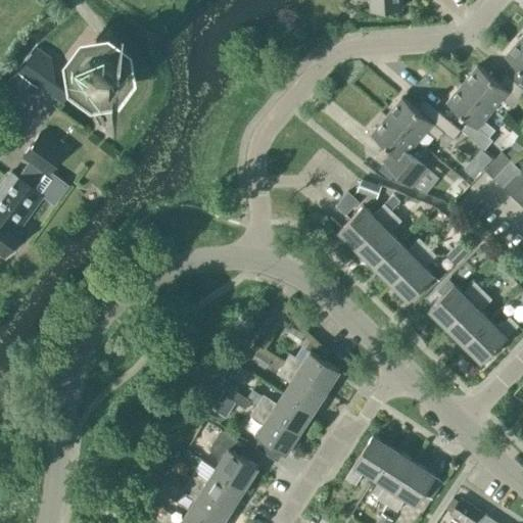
[(370,0),(371,9),(400,7),(400,0),(370,0)]
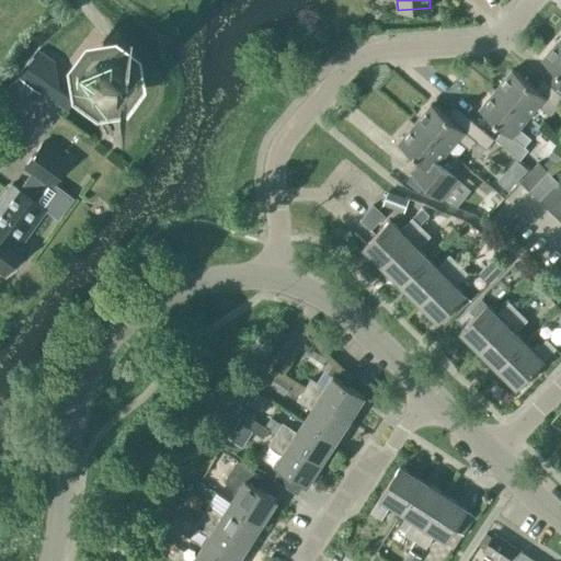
[(41,39),(21,64),(67,101),(75,92),(59,79),(55,52),(41,39)]
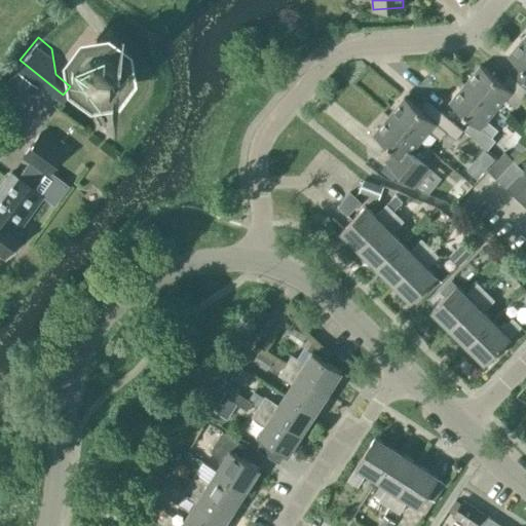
[(525,86),(525,39),(523,37),(508,55),(525,70),(525,79),(522,83),(525,86)]
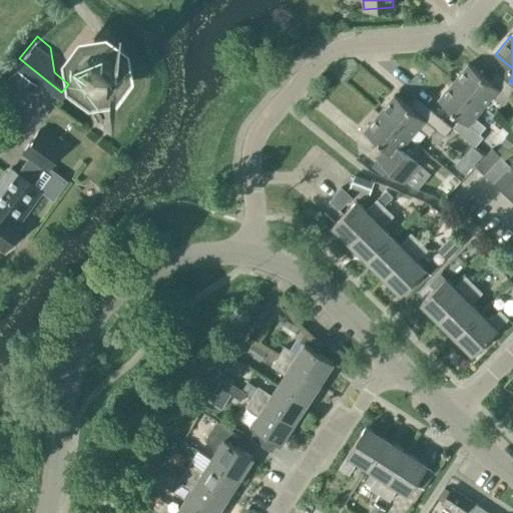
[(106,87),(115,75),(112,55),(102,47),(82,50),(73,62),(75,80),(87,90),(106,87)]
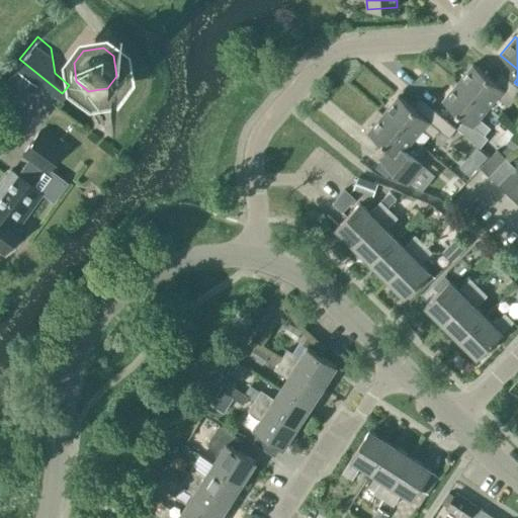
[(472,64),(457,82),(489,107),(497,97),(508,106),(517,94),(517,87),(502,73),(495,82),(472,64)]
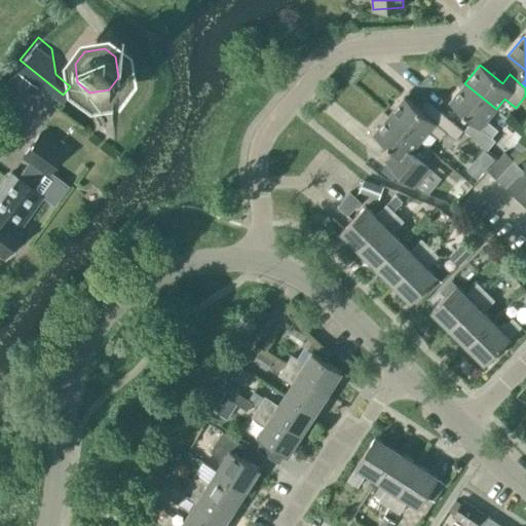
[(37,85),(15,70),(0,91),(0,106),(14,116),(37,85)]
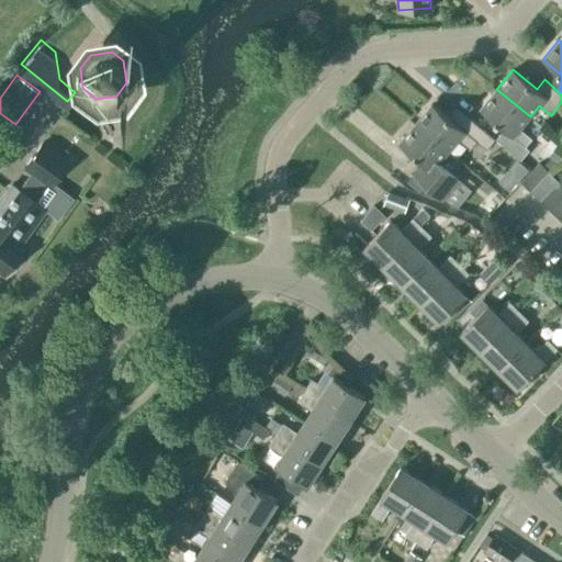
[(520,160),(529,149),(526,146),(532,138),(520,128),(530,116),(496,89),(480,109),(504,128),(495,139),(520,160)]
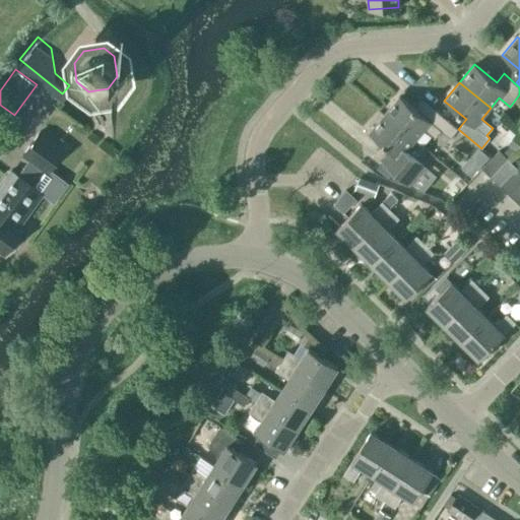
[(428,118),(400,95),(384,114),(415,139),(425,129),(436,138),(442,131),(451,138),(458,129),(435,109),(428,118)]
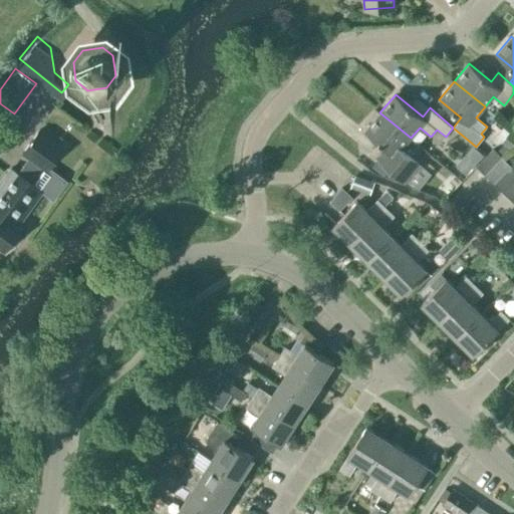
[(404,181),(419,163),(402,149),(411,138),(379,112),(364,131),(387,149),(377,160),(404,181)]
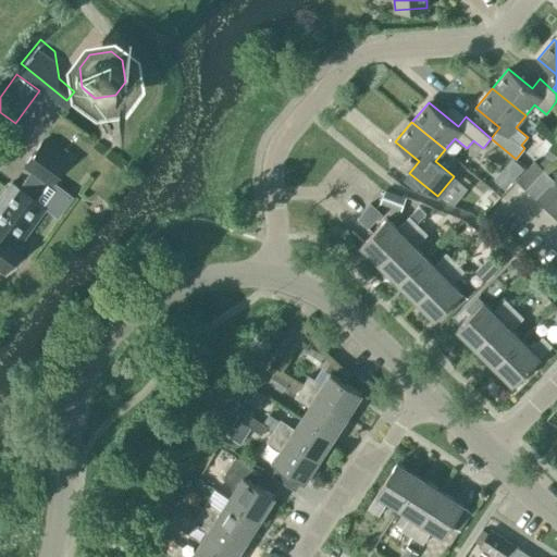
[(47,184),(57,173),(66,160),(41,141),(23,166),(31,172),(19,187),(11,182),(0,197),(0,269),(4,273),(8,268),(13,267),(20,259),(19,254),(22,248),(16,244),(45,206),(34,199),(46,183),(47,184)]
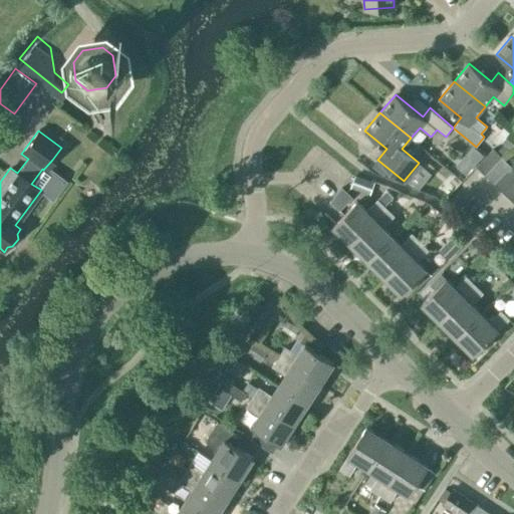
[(513,142),(513,136),(510,133),(502,143),(508,149),(513,142)]
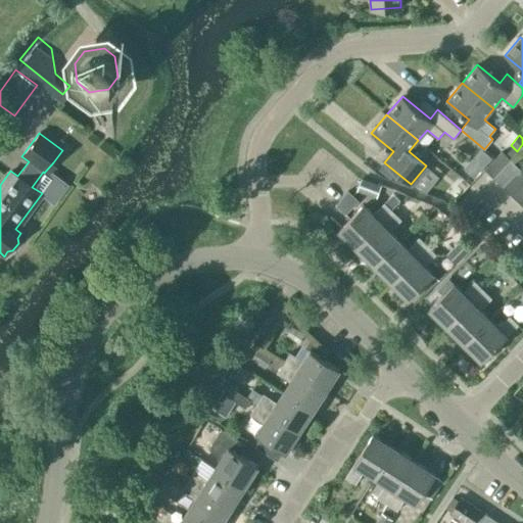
[(484,169),(493,178),(511,159),(502,151),(484,169)]
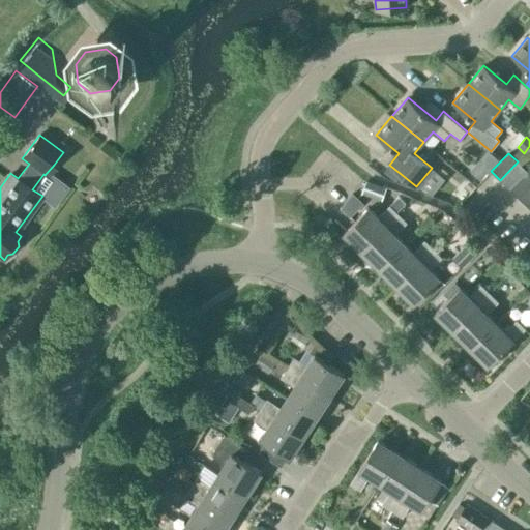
[(500,180),(509,188),(526,171),(518,162),(500,180)]
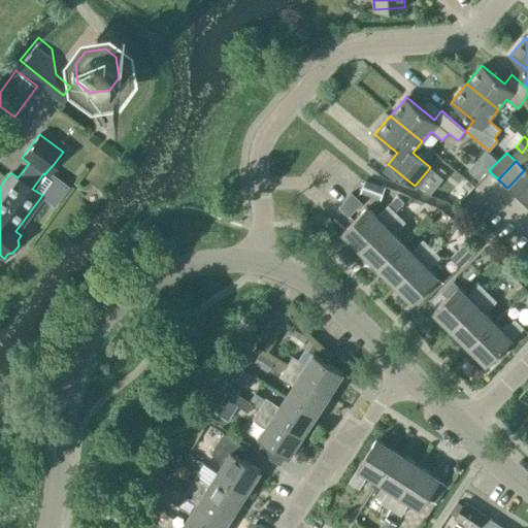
[(507,188),(517,197),(527,184),(527,173),(524,170),(507,188)]
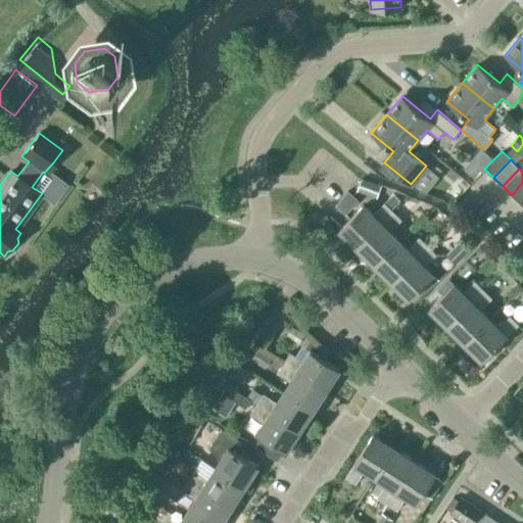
[(381,186),(367,181),(361,179),(357,190),(377,197),(381,186)]
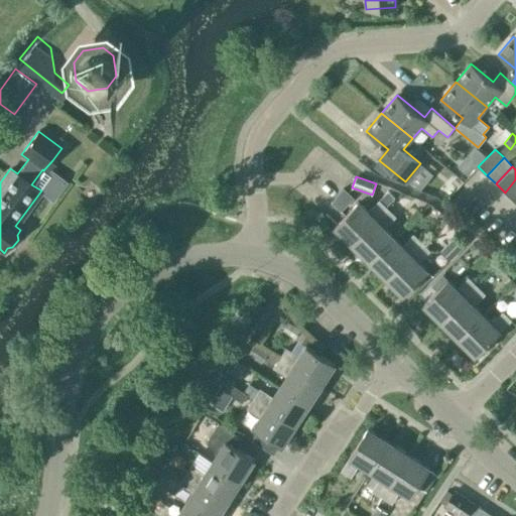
[(515,179),(505,192),(513,201),(515,198),(515,179)]
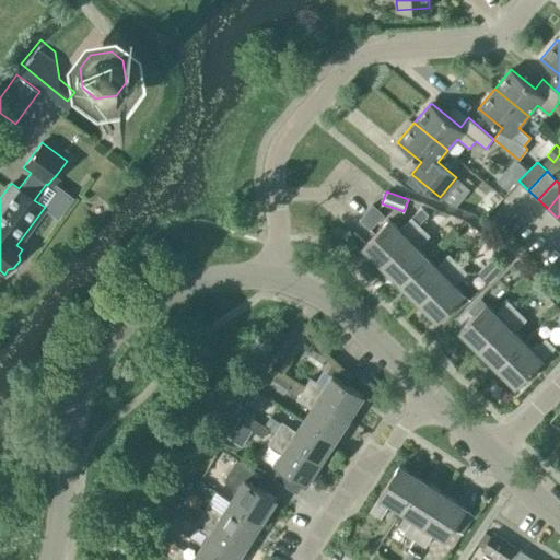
[(420,208),(411,217),(413,219),(420,225),(430,217),(420,208)]
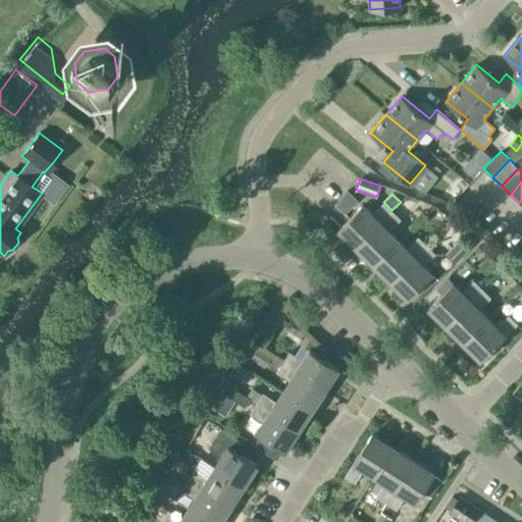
[(338,229),(356,247),(392,210),(385,204),(383,202),(372,214),(363,204),(338,229)]
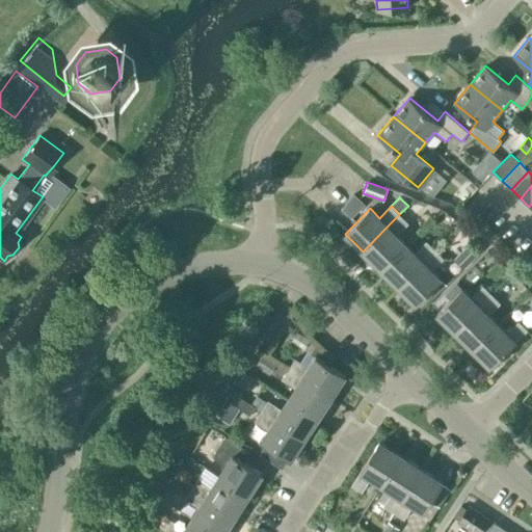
[(363,251),(380,269),(405,244),(396,235),(408,223),(399,214),(363,251)]
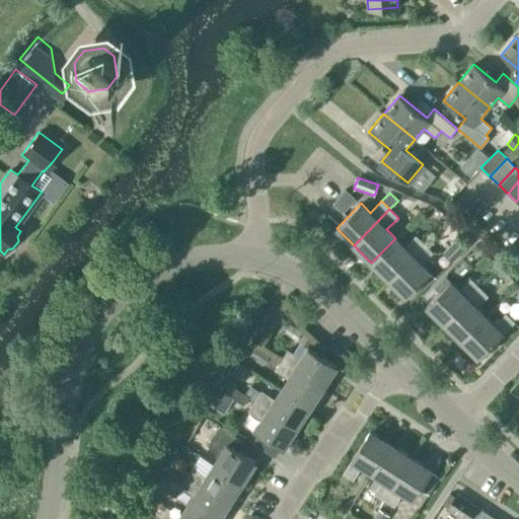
[(472,243),(461,233),(443,251),(453,263),(472,243)]
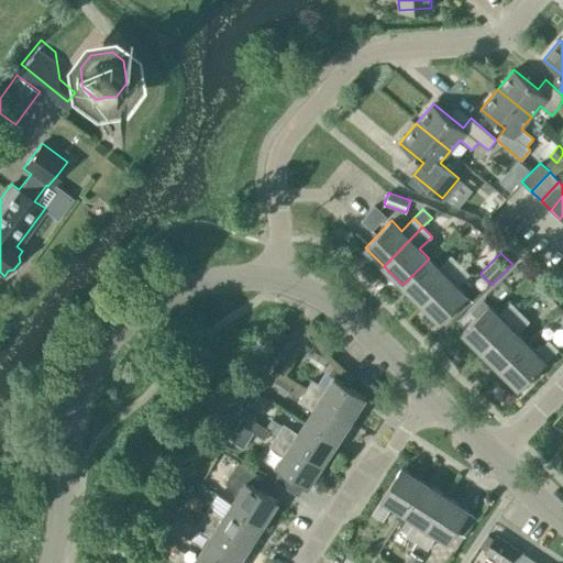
[(403,285),(421,304),(461,265),(451,255),(439,267),(429,258),(403,285)]
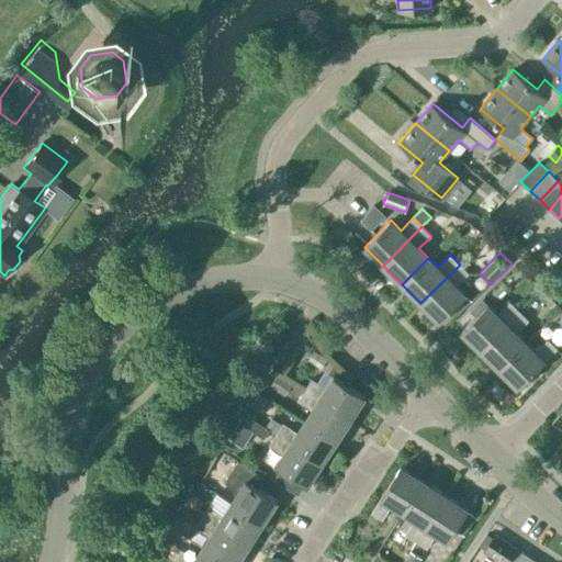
[(456,285),(469,273),(460,265),(420,303),(439,322),(465,295),(456,285)]
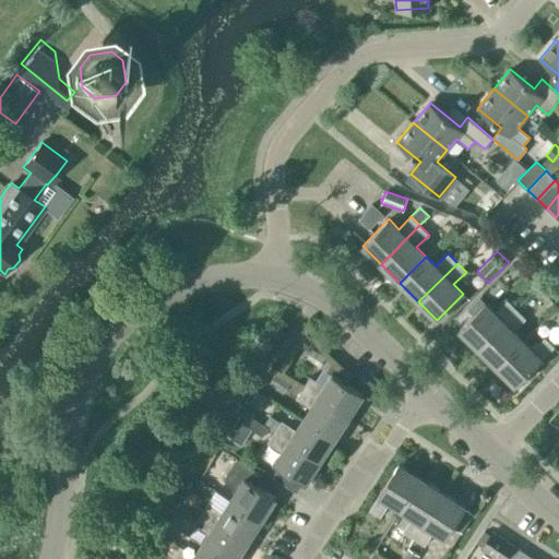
[(459,330),(478,348),(516,309),(508,300),(495,312),(485,302),(459,330)]
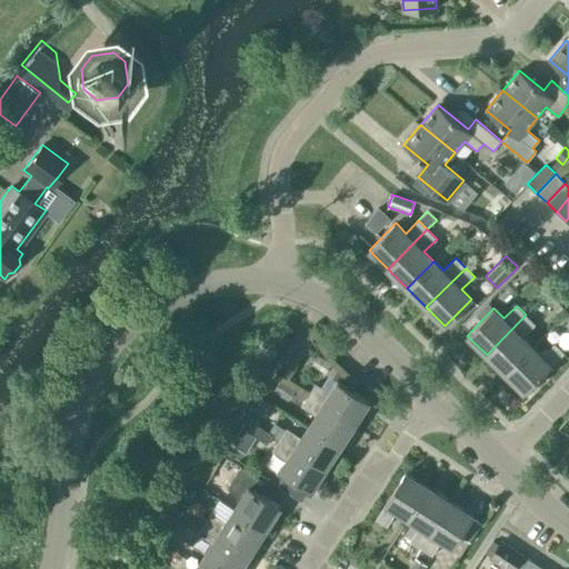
[(487,355),(506,373),(532,347),(522,337),(535,325),(526,315),(487,355)]
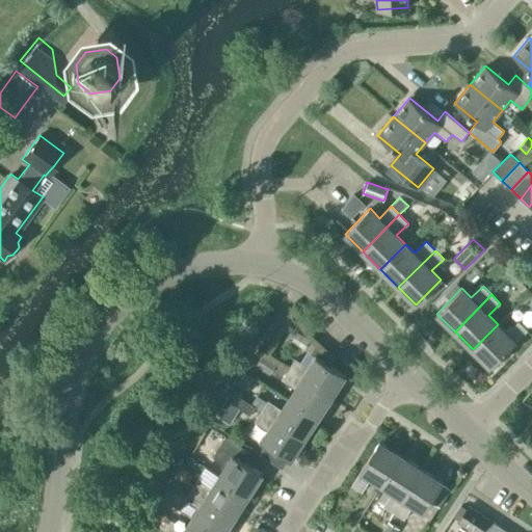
[(490,367),(527,330),(519,321),(506,333),(498,324),(473,349),(490,367)]
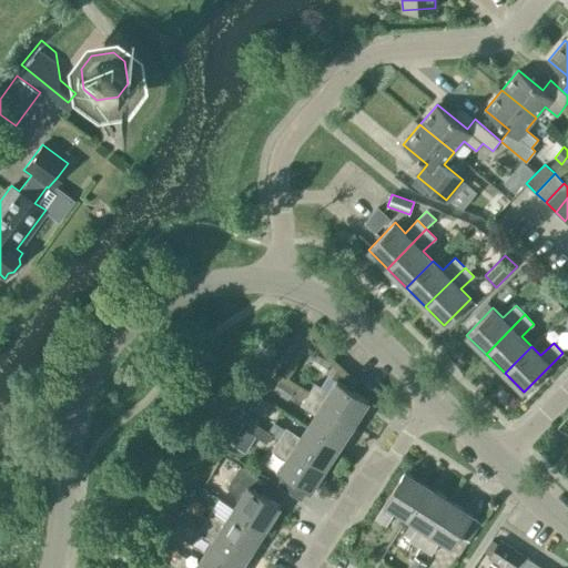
[(315,383),(307,394),(354,424),(369,401),(328,374),(321,386),(315,383)]
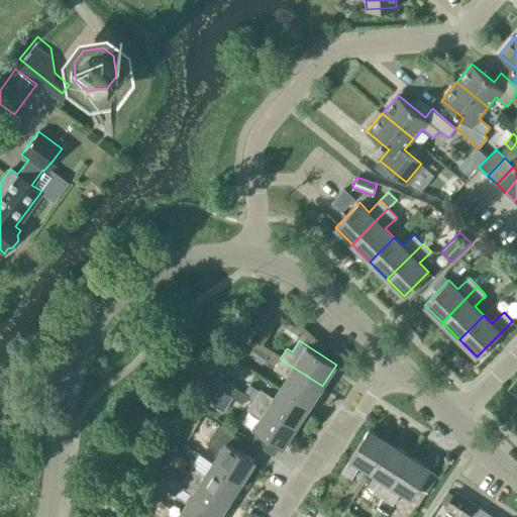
[(268,353),(254,345),(248,354),(262,364),(268,353)]
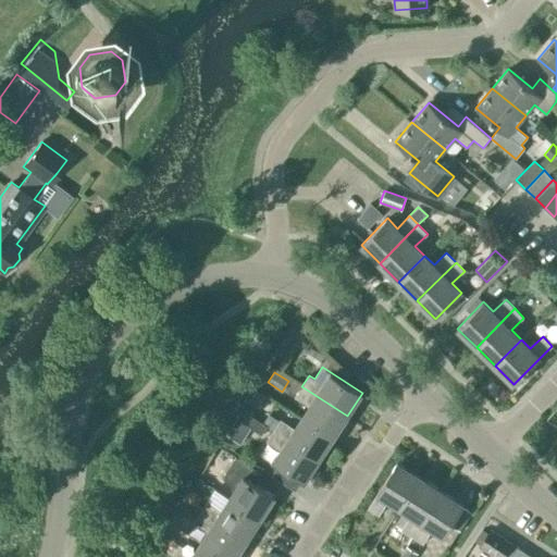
[(309,406),(302,418),(333,437),(347,416),(301,386),(295,397),(309,406)]
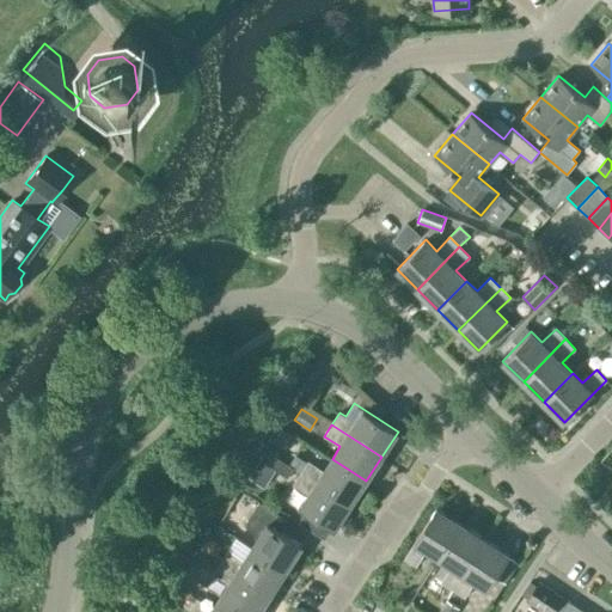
[(294,469),(265,451),(249,478),(263,487),(274,469),(288,477),(294,469)]
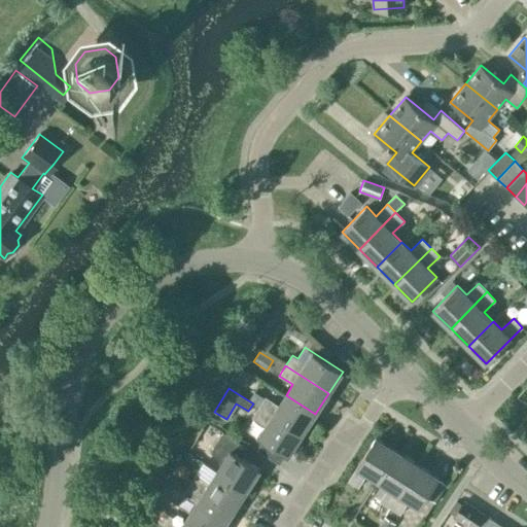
[(315,414),(286,395),(279,406),(255,390),(249,400),(258,407),(302,434),(315,414)]
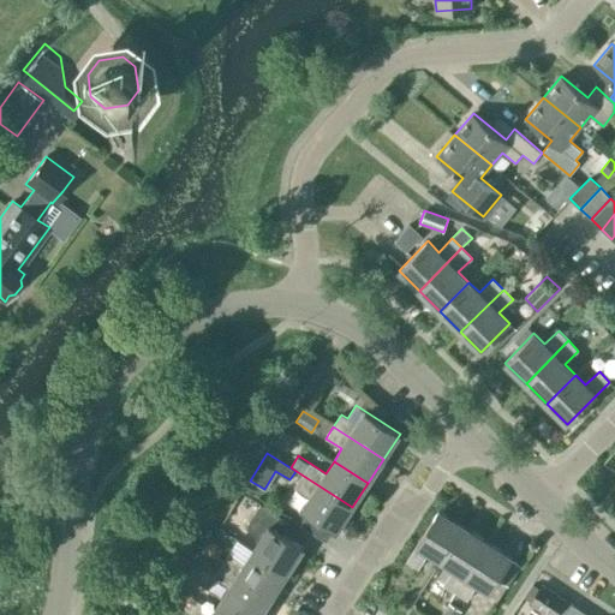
[(352,507),(302,475),(294,487),(310,497),(302,509),(336,532),(352,507)]
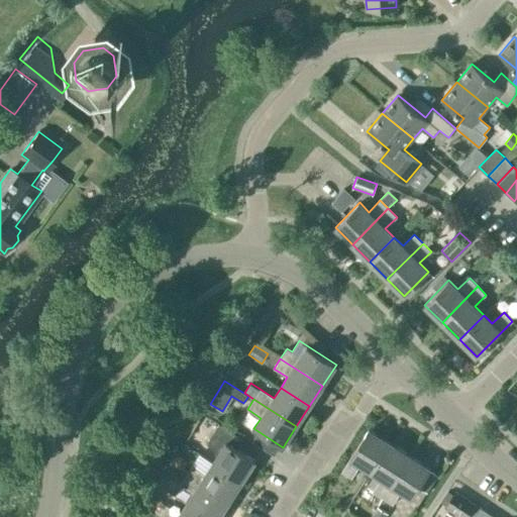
[(219,452),(213,462),(241,482),(255,460),(236,448),(242,439),(219,424),(206,443),(219,452)]
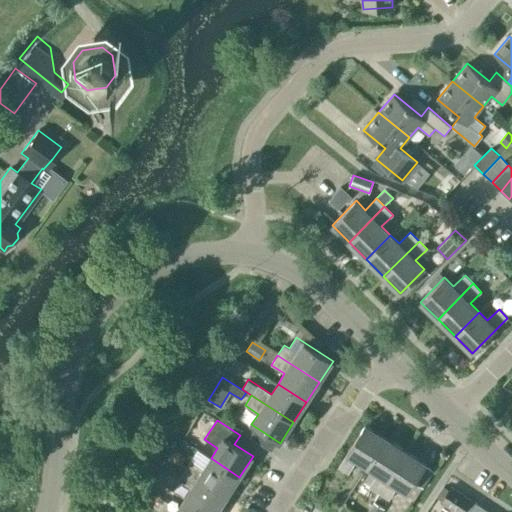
[(357,460),(367,467),(385,438),(365,425),(347,454),(338,467),(348,474),(357,460)]
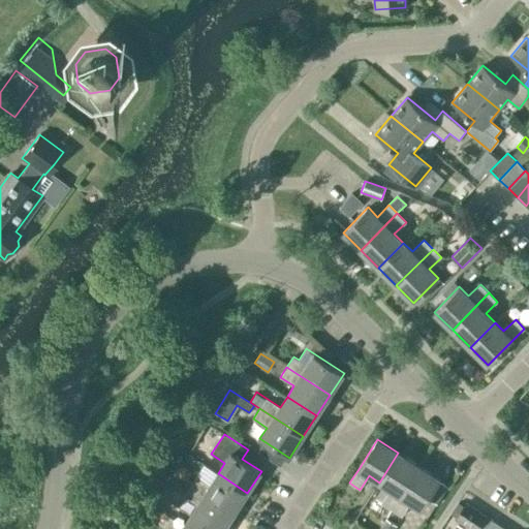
[(381,503),(392,509),(419,466),(398,453),(379,483),(390,489),(381,503)]
